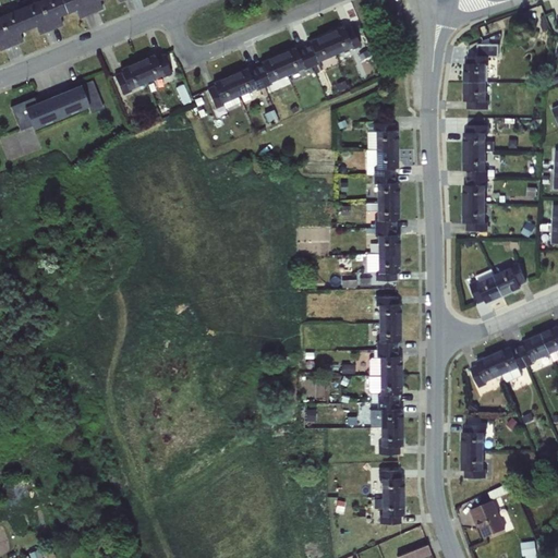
[(39,0),(38,0),(20,8),(28,29),(36,25),(40,34),(52,29),(39,0)]
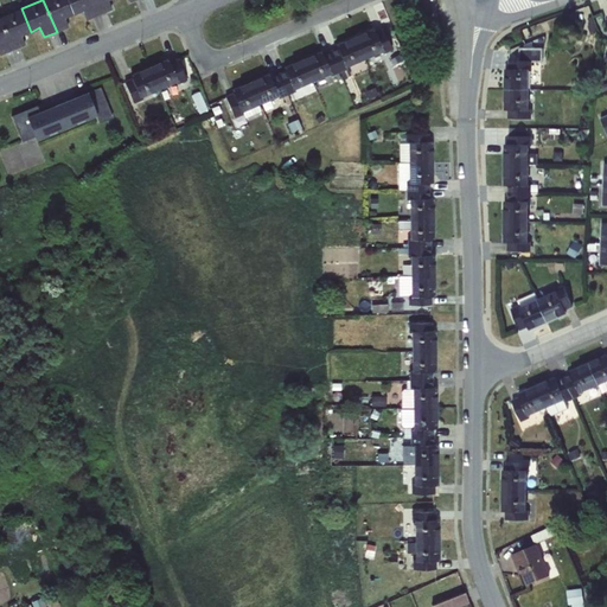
[(68,0),(43,0),(57,32),(69,26),(65,18),(74,14),(68,0)]
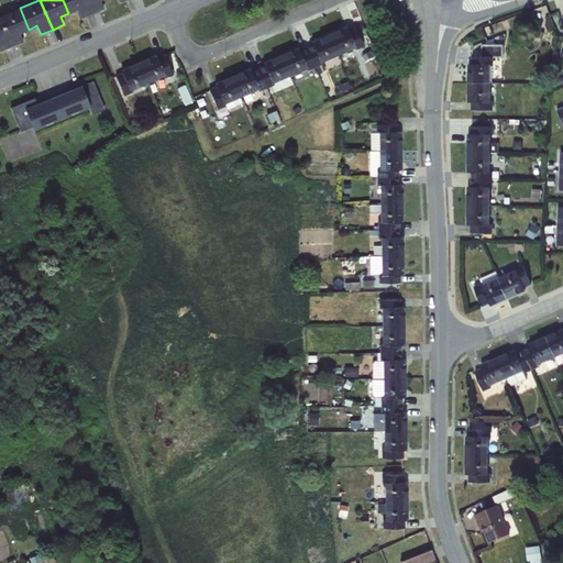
[(86,0),(63,0),(68,13),(77,10),(81,18),(92,13),(86,0)]
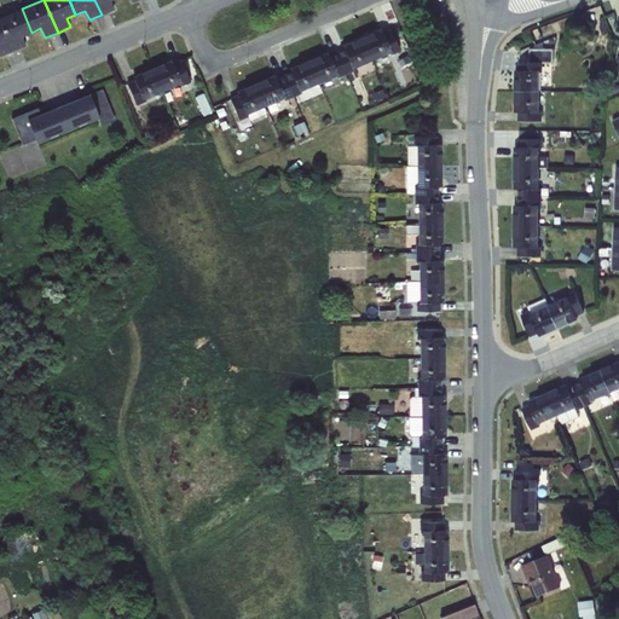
[(94,0),(102,15),(114,9),(110,0),(94,0)]
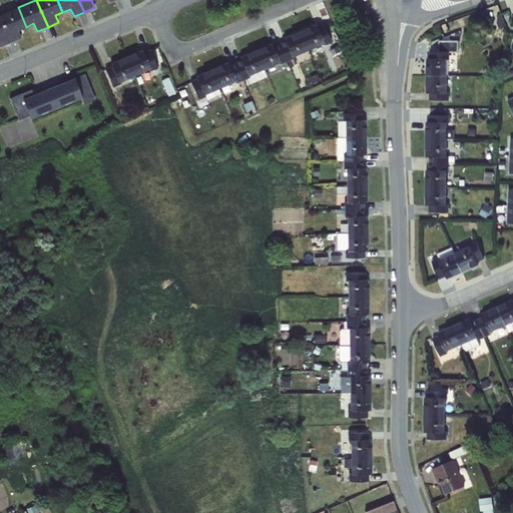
[(18,7),(0,14),(0,15),(11,42),(22,38),(18,30),(26,27),(18,7)]
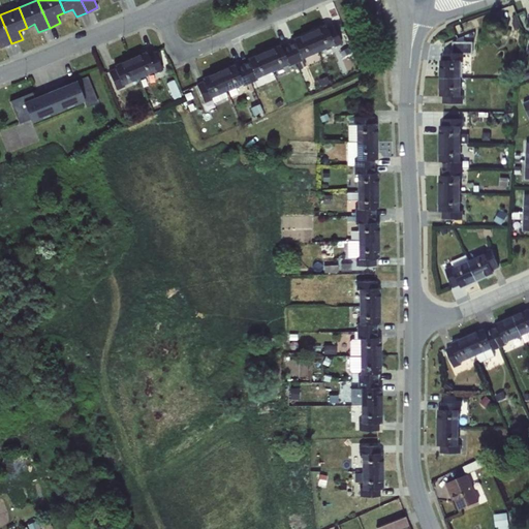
[(0,16),(0,48),(11,43),(0,16)]
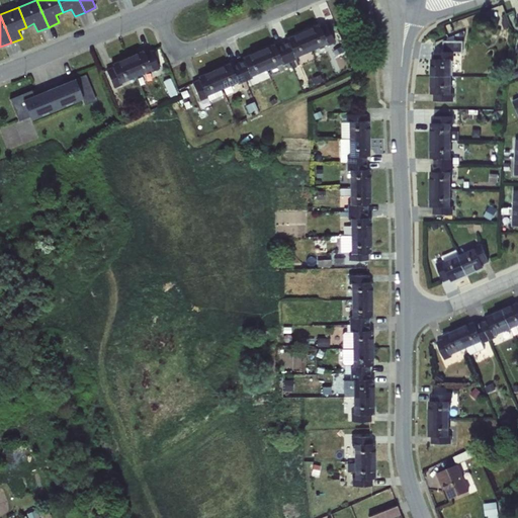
[(319,24),(304,30),(312,50),(326,44),(327,42),(320,26),(319,24)]
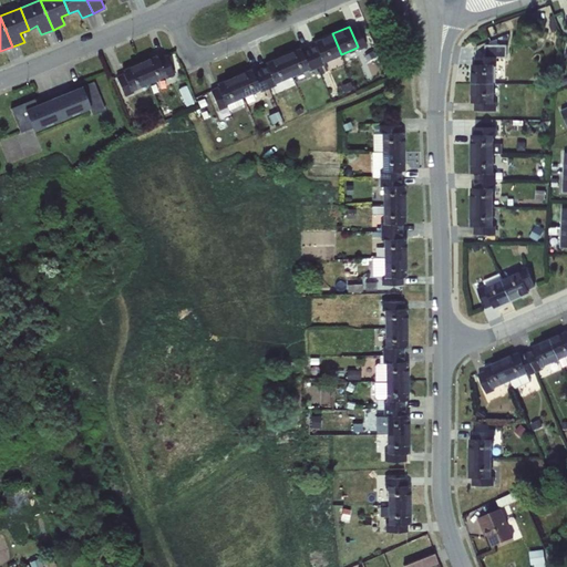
[(358,47),(357,48),(358,49),(366,45),(358,27),(350,29),(358,47)]
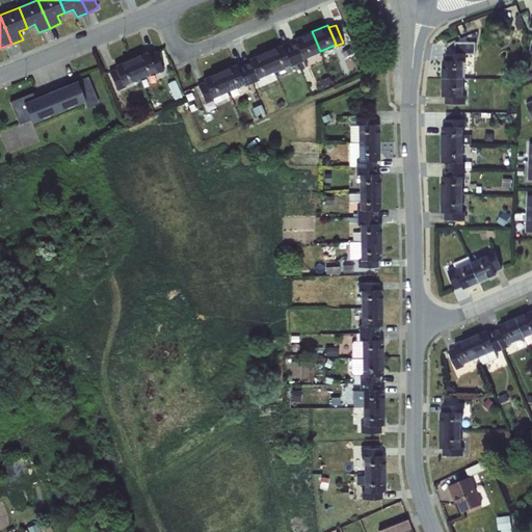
[(505,28),(503,34),(512,36),(514,30),(505,28)]
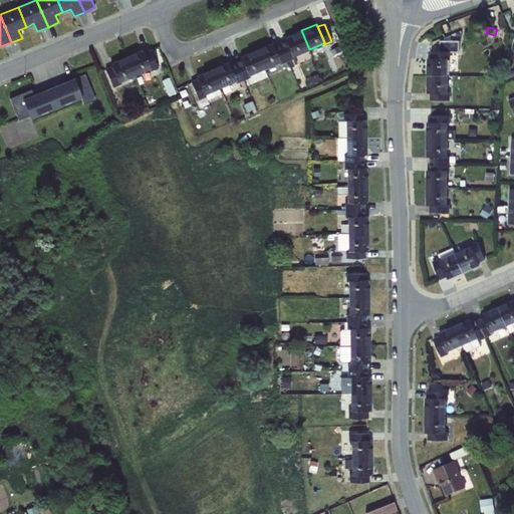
[(301,30),(284,38),(285,40),(292,56),(293,56),(309,49),(301,30)]
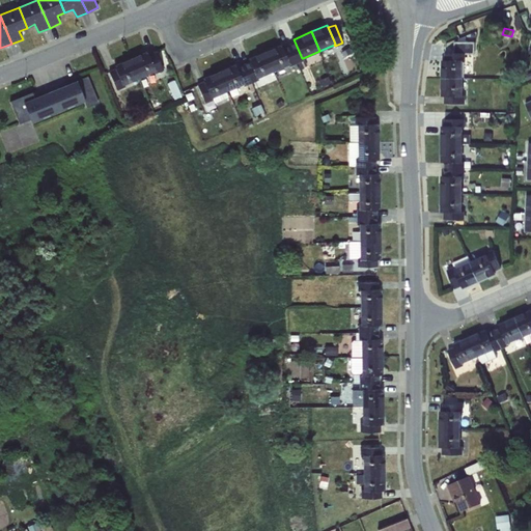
[(295,42),(289,45),(297,63),(300,67),(306,64),(304,60),(303,60),(303,58),(302,58),(295,42)]
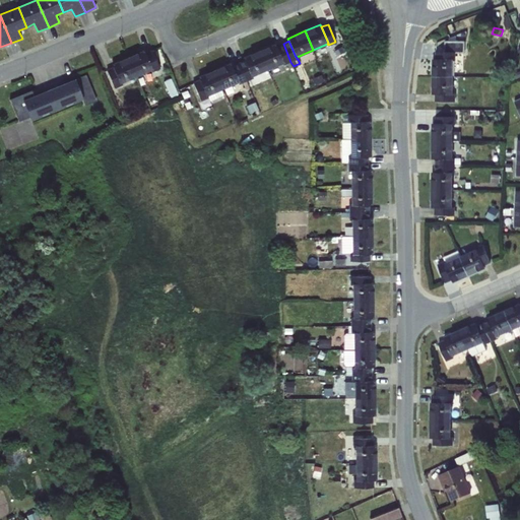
[(465,41),(445,41),(445,52),(456,52),(465,52),(465,41)]
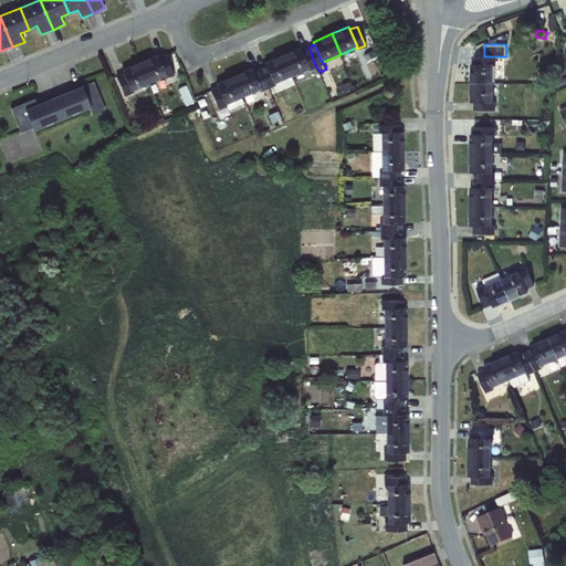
[(300,48),(283,55),(292,75),(308,67),(301,50),(300,48)]
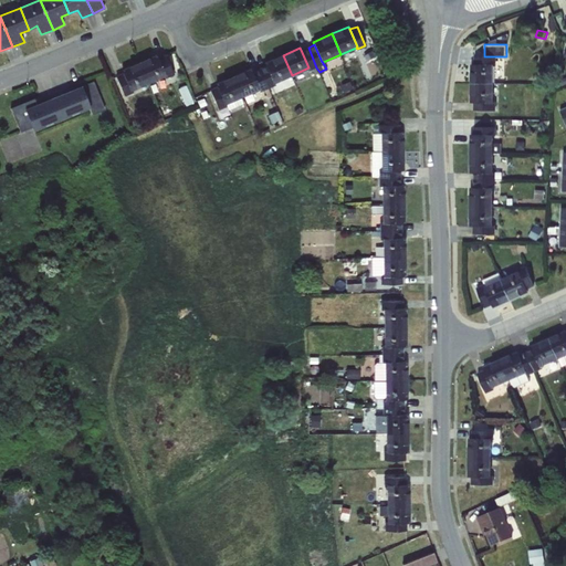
[(308,48),(301,50),(308,67),(310,71),(316,67),(308,48)]
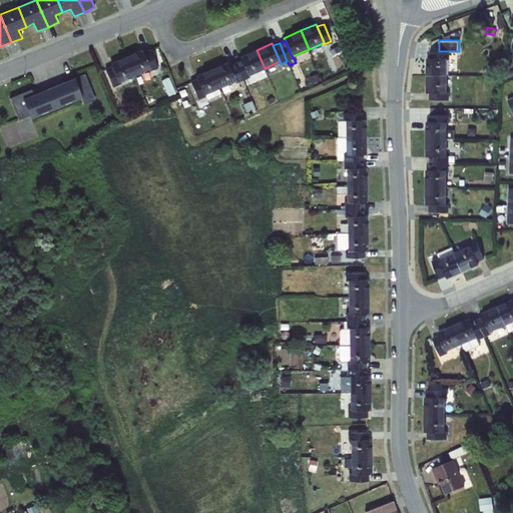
[(336,47),(332,52),(336,56),(340,51),(336,47)]
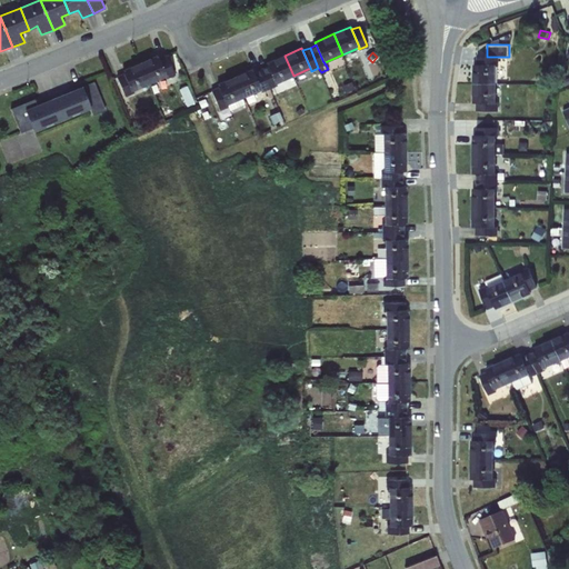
[(167,55),(159,58),(166,76),(167,78),(175,75),(167,55)]
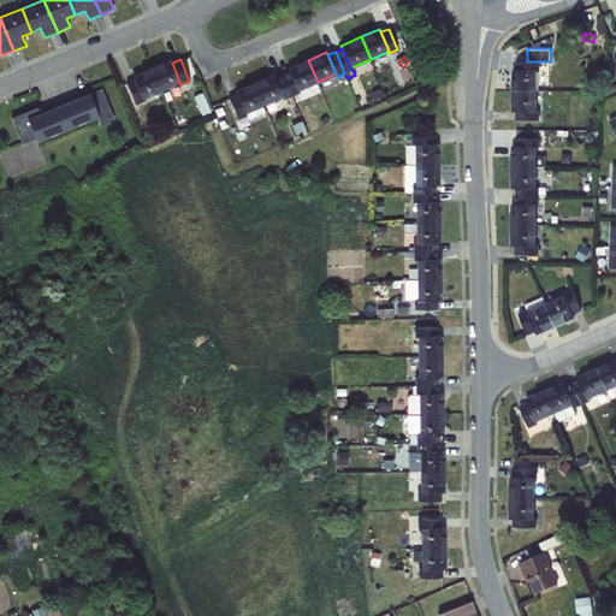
[(171,60),(152,67),(161,90),(179,82),(172,63),(171,60)]
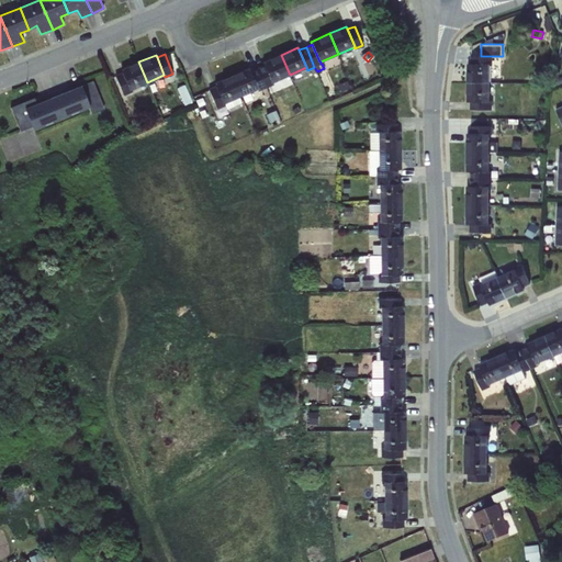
[(281,55),(262,63),(263,65),(271,82),(272,82),(290,75),(281,55)]
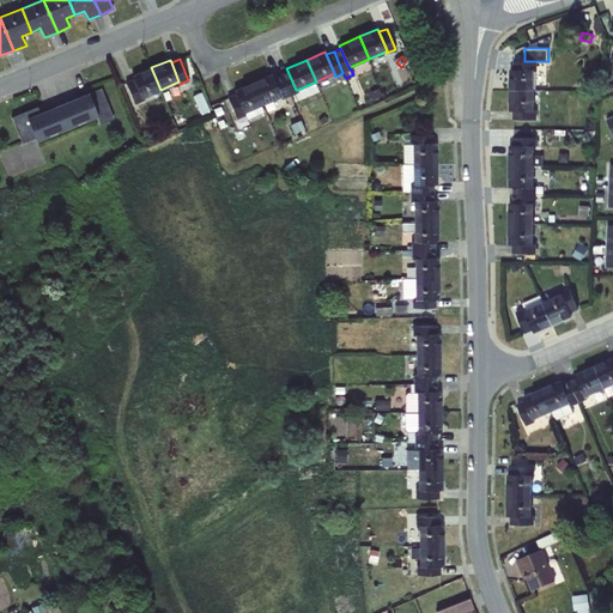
[(525,61),(514,61),(514,71),(534,70),(534,72),(538,72),(538,61),(525,61)]
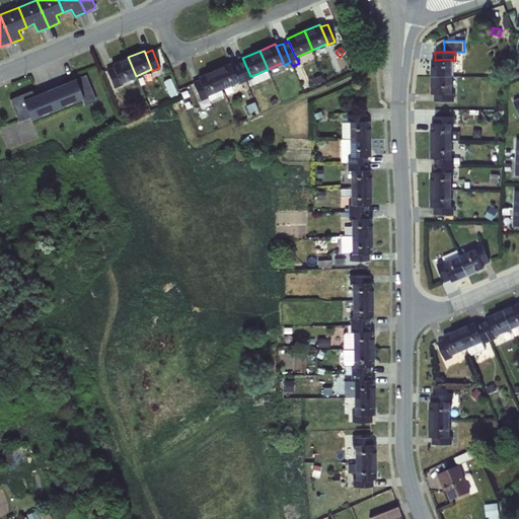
[(113,64),(114,67),(121,82),(136,76),(128,57),(113,64)]
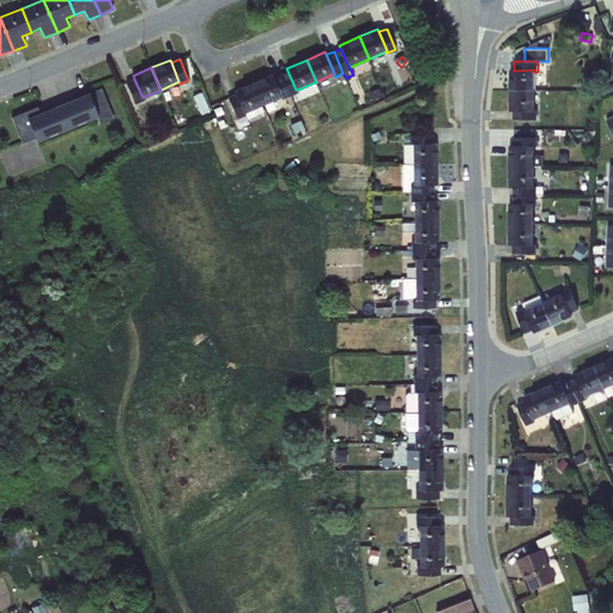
[(534,72),(534,70),(514,71),(510,71),(510,90),(534,90),(534,72)]
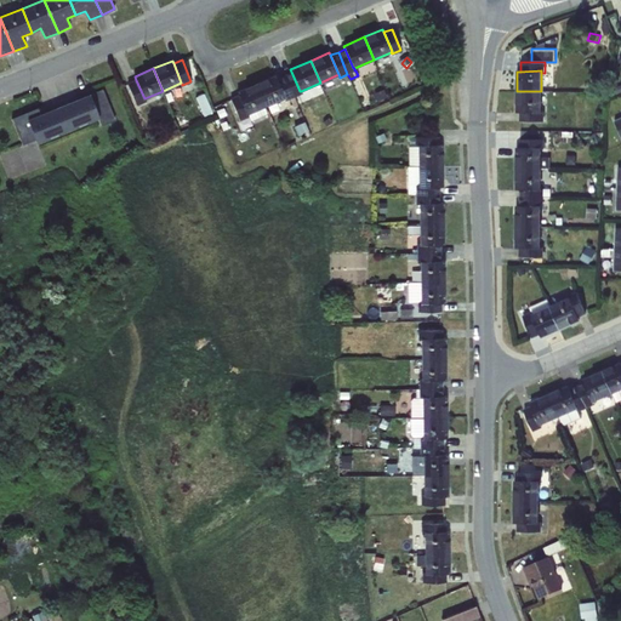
[(291,72),(285,75),(294,97),(302,93),(301,91),(300,91),(291,72)]
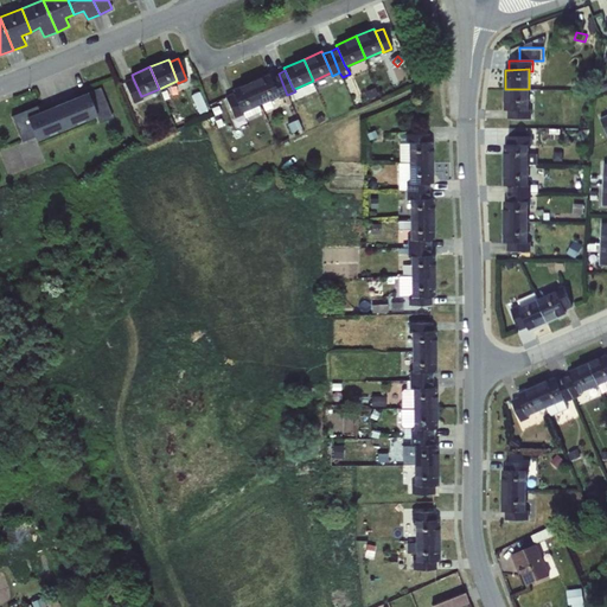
[(269,74),(251,82),(261,103),(278,96),(280,95),(272,77),(269,74)]
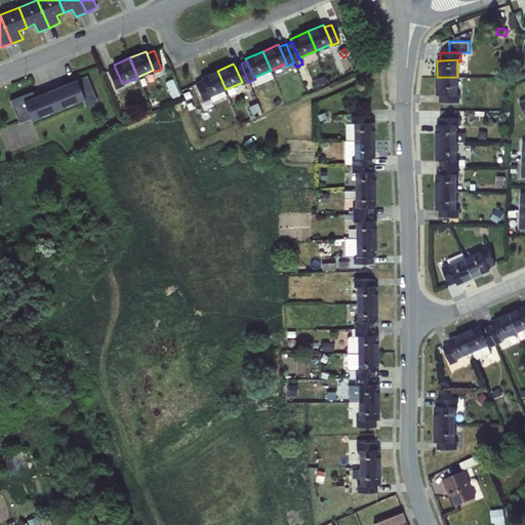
[(241,64),(235,67),(242,82),(240,83),(241,85),(245,83),(248,82),(241,64)]
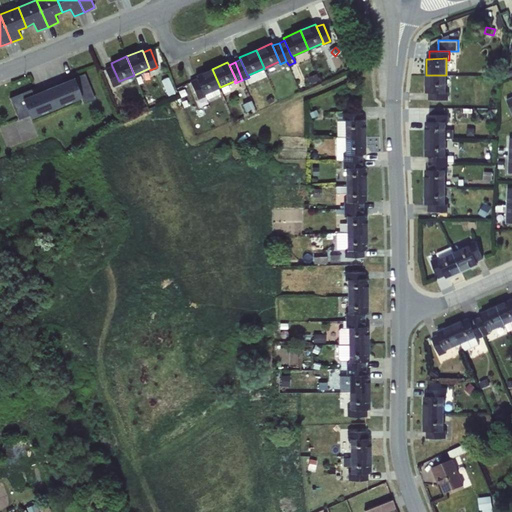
[(112,66),(105,69),(113,86),(119,83),(119,81),(112,66)]
